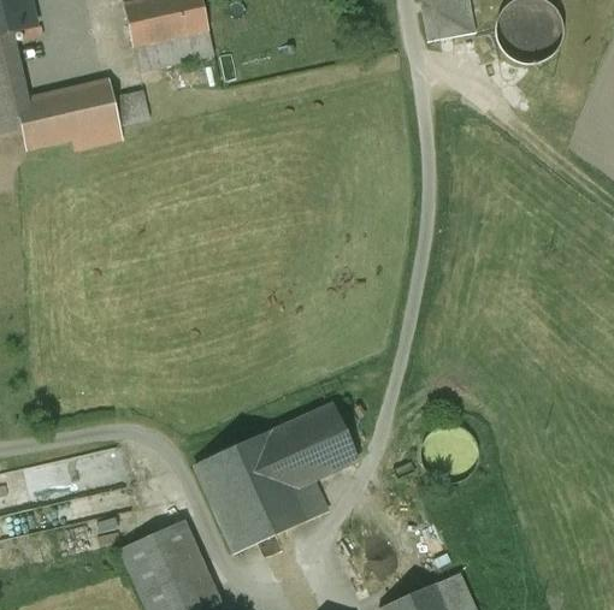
[(0,0),(0,33),(15,29),(37,24),(31,0),(0,0)]
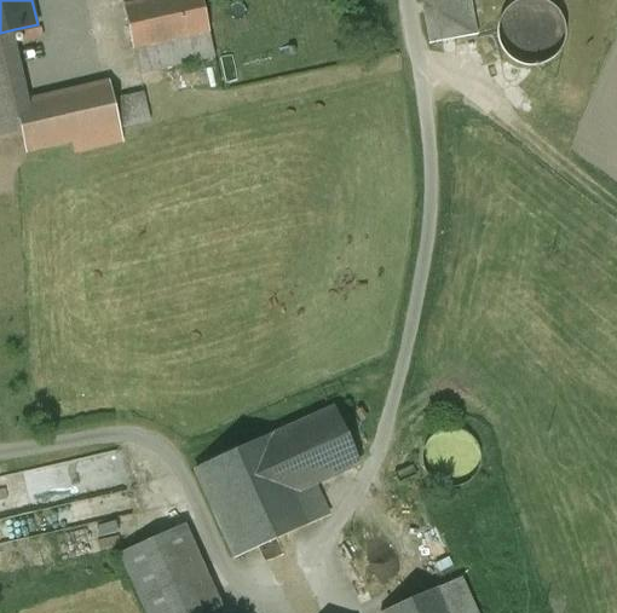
[(131,0),(126,1),(134,44),(211,27),(203,0),(131,0)]
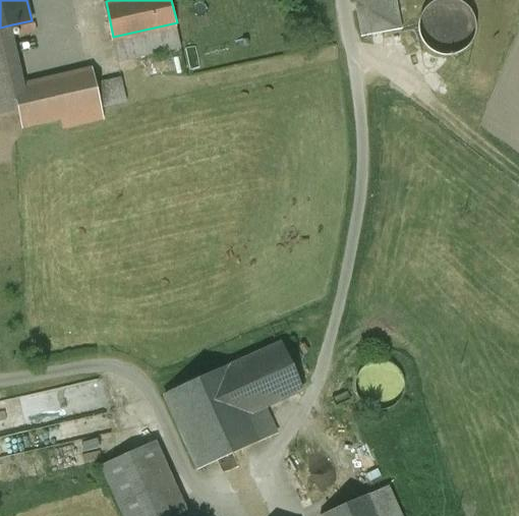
[(358,0),(365,34),(403,26),(397,0),(358,0)]
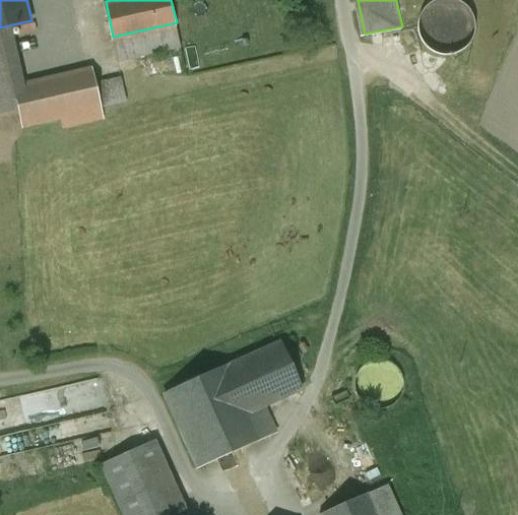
[(463,49),(470,41),(474,31),(475,21),(473,12),(467,4),(463,0),(431,0),(428,2),(421,10),(417,20),(418,31),(423,42),(432,49),(442,53),(453,53),(463,49)]
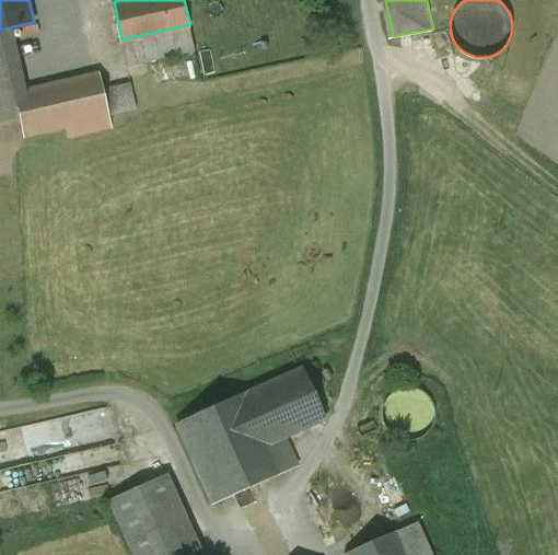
[(196,47),(190,24),(121,39),(127,64),(196,47)]
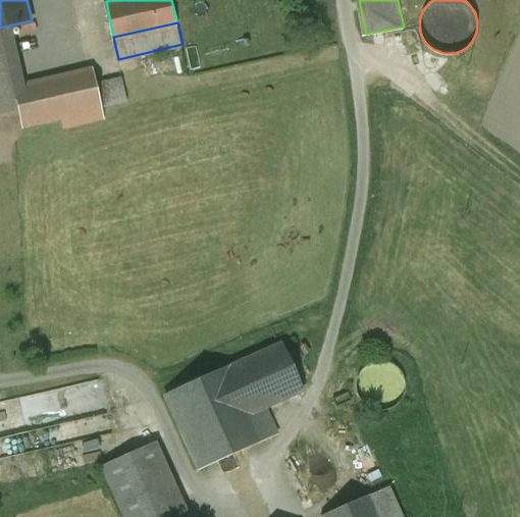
[(0,112),(20,108),(14,85),(26,82),(12,24),(0,28),(0,112)]
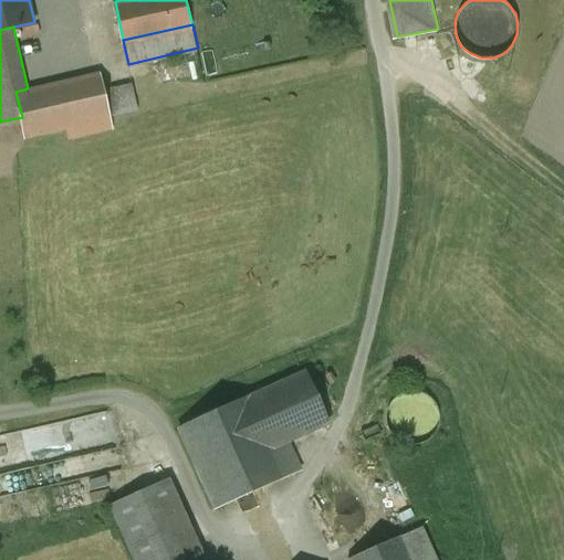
[(28,88),(16,92),(22,117),(25,135),(66,125),(111,115),(112,115),(102,72),(28,88)]
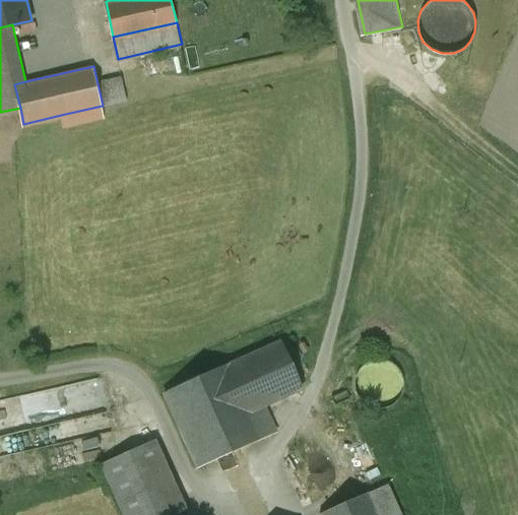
[(128,98),(122,74),(99,79),(105,103),(128,98)]
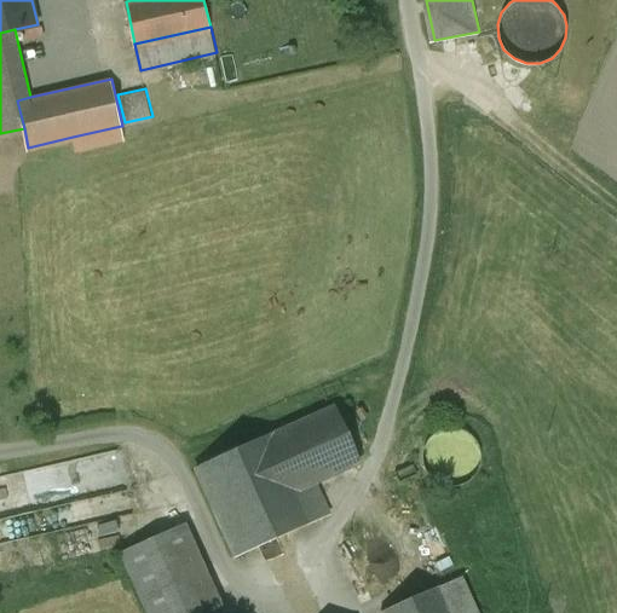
[(121,126),(73,137),(75,148),(124,137),(121,126)]
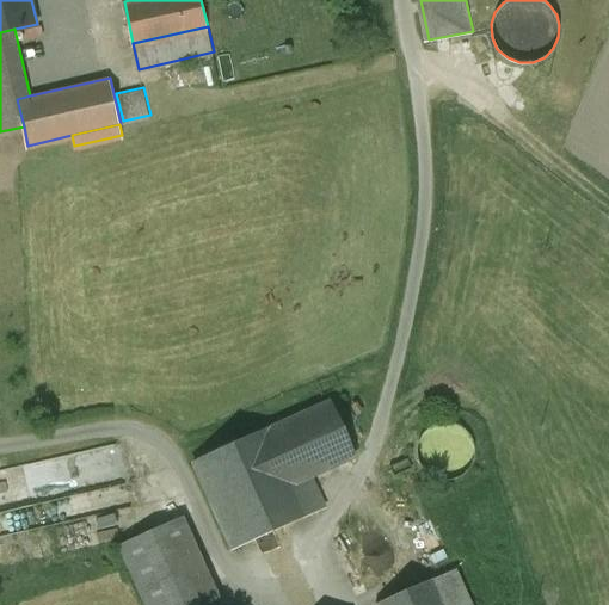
[(271,424),(195,460),(234,545),(326,504),(312,473),(356,452),(332,399),(272,426),(271,424)]
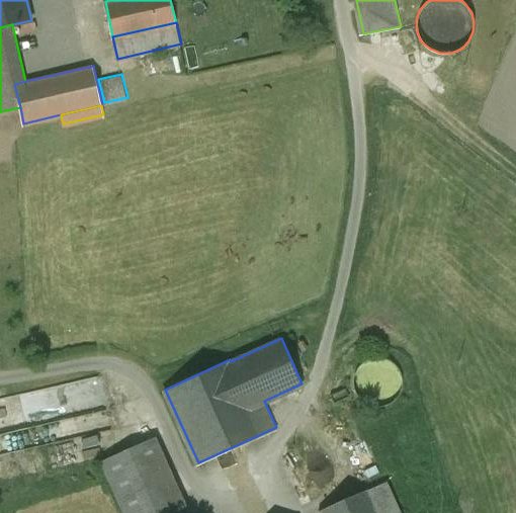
[(356,387),(360,395),(367,401),(377,404),(387,403),(395,399),(401,391),(404,381),(403,372),(399,364),(392,358),(382,355),(372,356),(364,360),(358,367),(355,376),(356,387)]
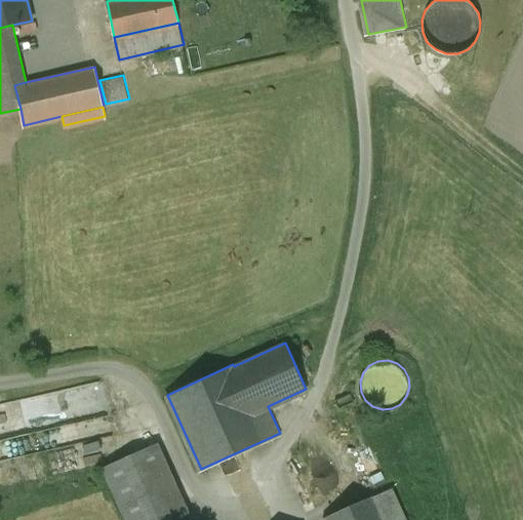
[(102,377),(0,398),(0,434),(109,411),(102,377)]
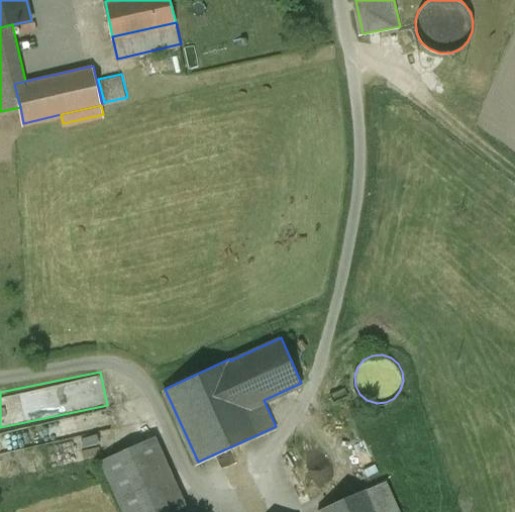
[(189,511),(155,435),(103,458),(110,476),(126,511),(189,511)]
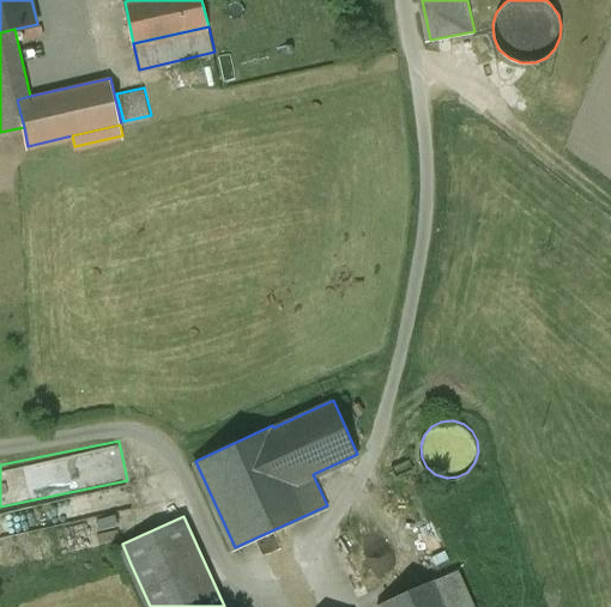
[(475,606),(458,568),(379,604),(380,606),(475,606)]
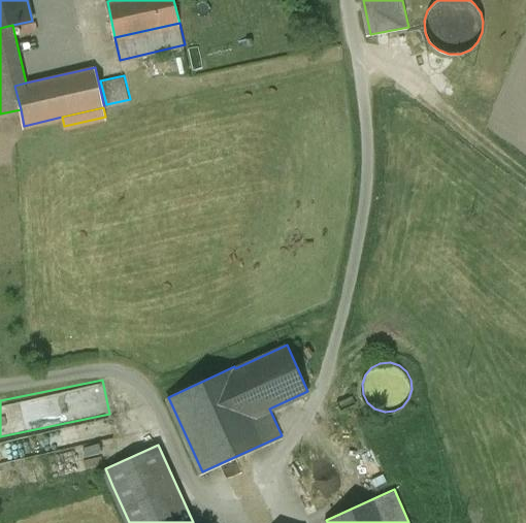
All buildings are outlined.
